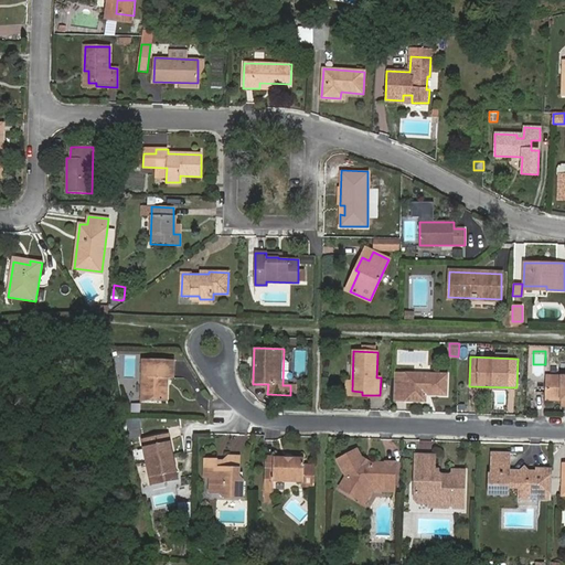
[(173,379),(174,360),(142,359),(141,401),(167,401),(168,377),(173,379)]
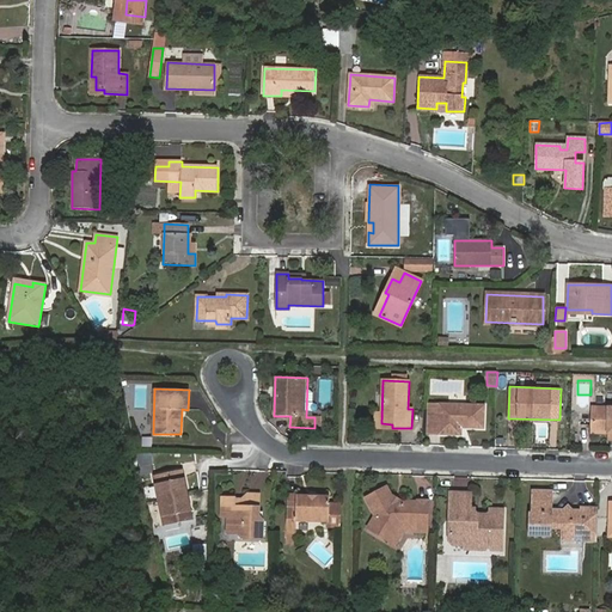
[(440,404),(429,404),(428,433),(439,434),(440,404)]
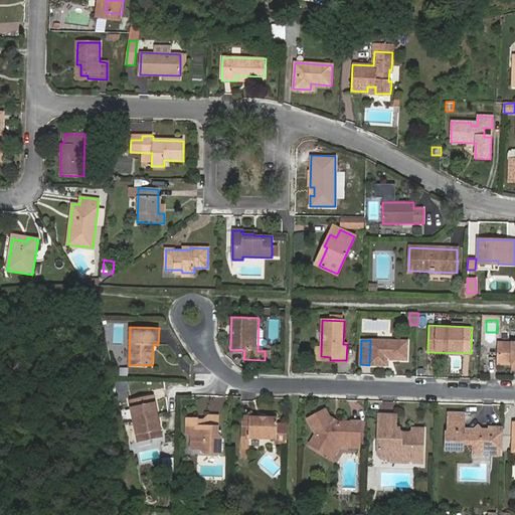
[(388,359),(406,360),(407,341),(370,340),(369,365),(388,365),(388,359)]
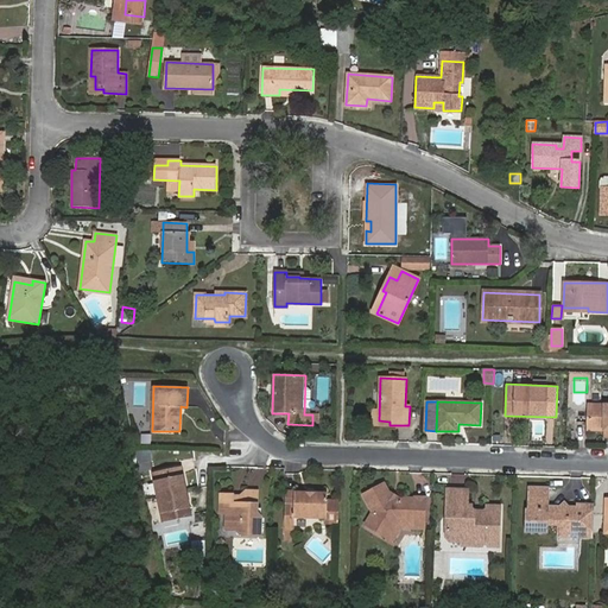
[(607,404),(589,404),(588,430),(607,430),(607,404)]
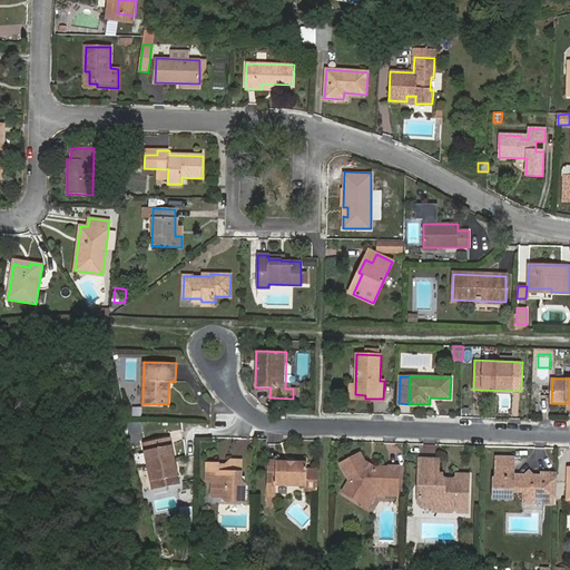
[(127,441),(139,441),(139,422),(127,422),(127,441)]
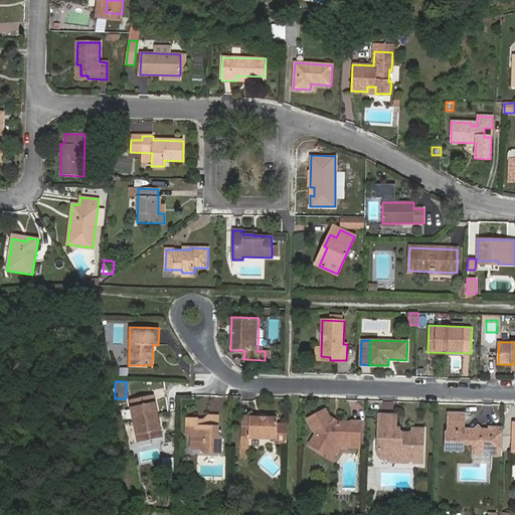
[(138,443),(163,437),(154,394),(129,399),(138,443)]
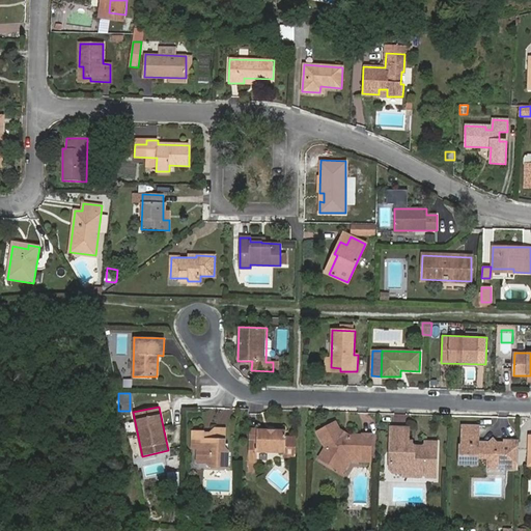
[(371,436),(348,435),(340,429),(335,421),(316,430),(326,447),(319,457),(339,470),(348,456),(371,456),(371,436)]
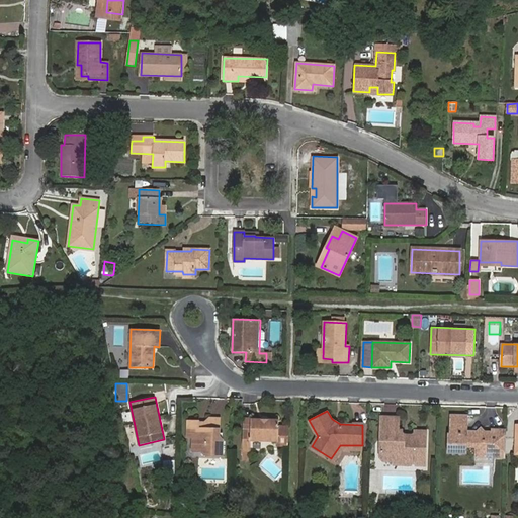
[(492,432),(485,432),(482,428),(478,432),(466,431),(466,416),(451,415),(451,434),(449,434),(448,452),(465,453),(466,446),(477,447),(476,457),(485,457),(485,452),(494,452),(494,439),(492,439),(492,432)]
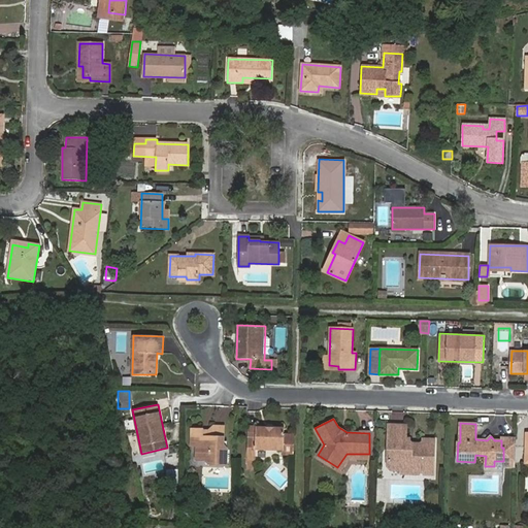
[(424,474),(433,474),(434,439),(426,439),(419,446),(419,449),(410,449),(411,441),(408,440),(408,438),(406,438),(406,425),(389,425),(388,465),(391,470),(402,470),(402,473),(419,473),(422,470),(424,474)]
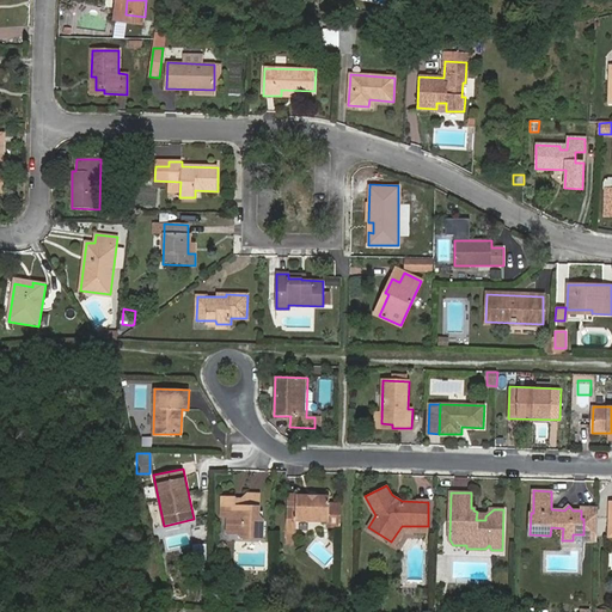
[(263,520),(259,516),(259,495),(249,494),(245,497),(245,507),(234,507),(234,499),(222,497),(222,516),(228,516),(228,533),(238,533),(243,538),(255,538),(256,525),(263,525),(263,520)]
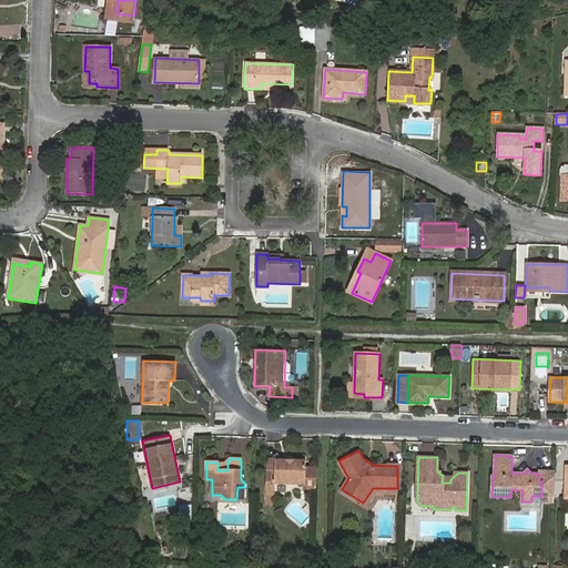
[(306,467),(306,460),(275,459),(275,469),(266,469),(265,505),(275,505),(275,484),(305,484),(305,488),(316,488),(316,467),(306,467)]
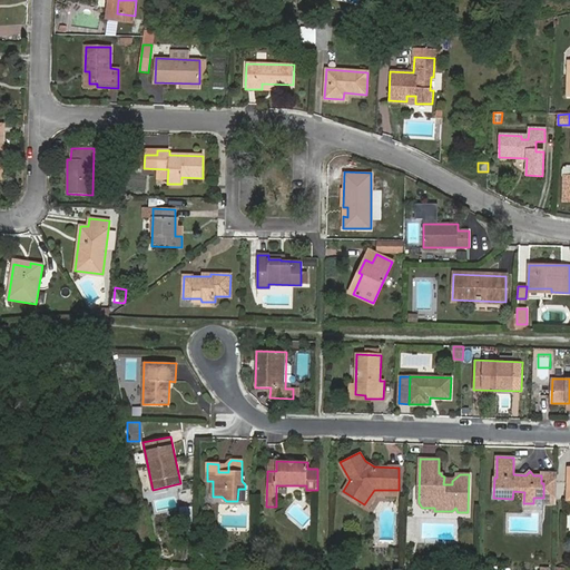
[(192,508),(180,507),(180,521),(192,521),(192,508)]
